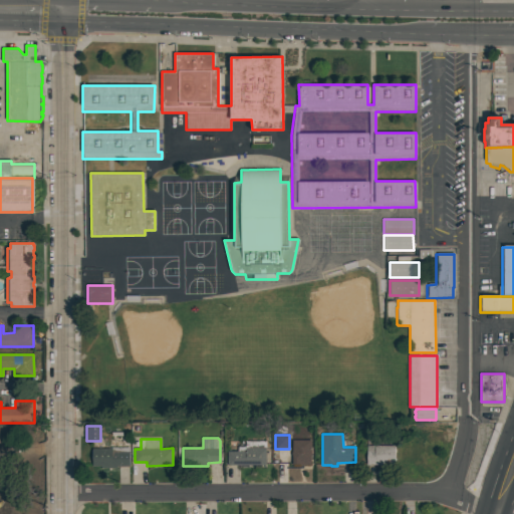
[(311,464),(292,464),(292,455),(291,455),(291,452),(292,452),(292,440),(311,440),(311,464)]
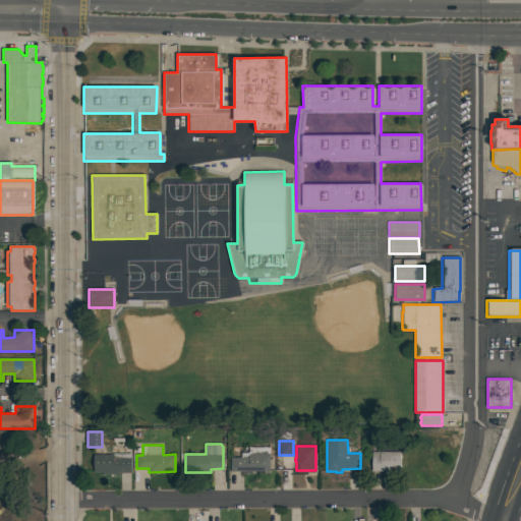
[(230,471),(230,457),(240,457),(240,452),(248,452),(248,447),(269,447),(269,471),(230,471)]
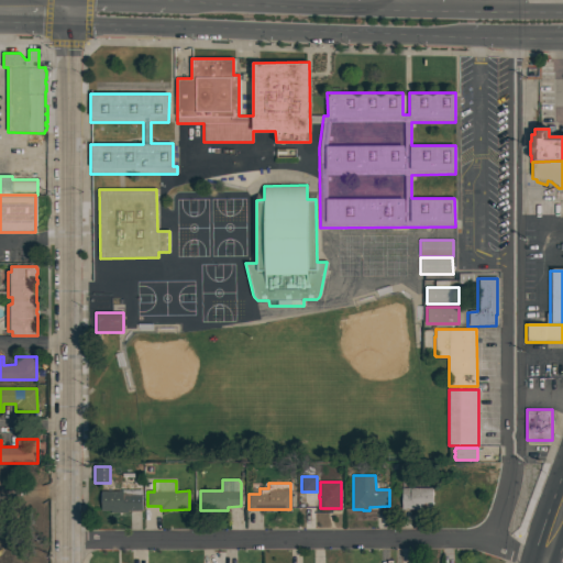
[(121,492),(121,485),(141,485),(141,498),(143,498),(143,505),(141,505),(141,510),(128,510),(128,512),(110,512),(110,510),(101,511),(100,492),(121,492)]
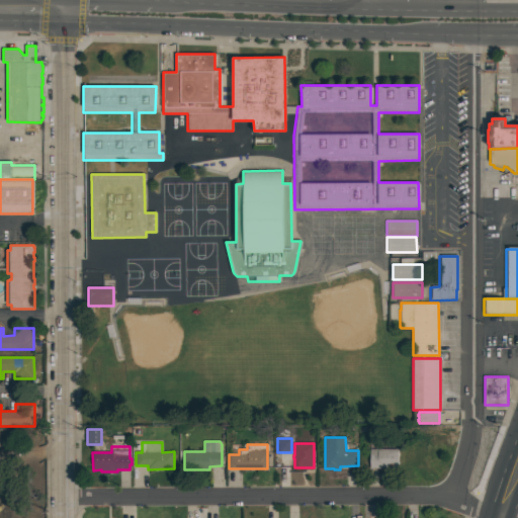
[(397,449),(397,468),(369,468),(369,449),(397,449)]
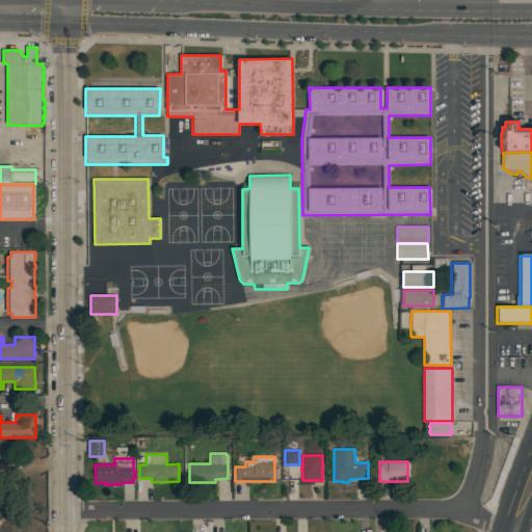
[(3,510),(17,510),(17,523),(3,523),(3,510)]
